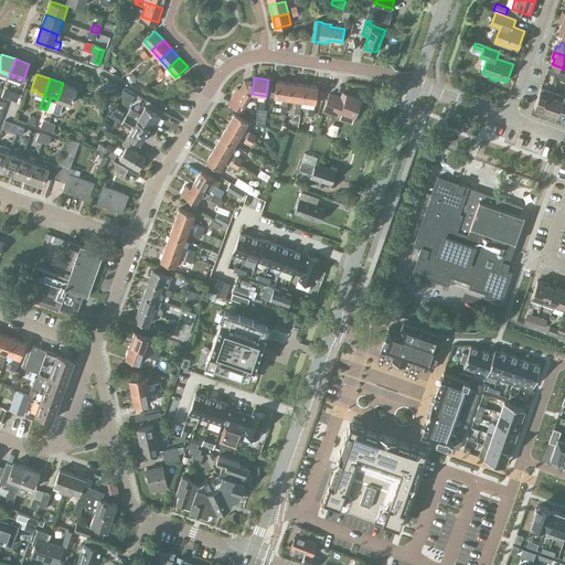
[(228,103),(243,112),(253,94),(252,94),(254,82),(245,81),(241,89),(237,88),(228,103)]
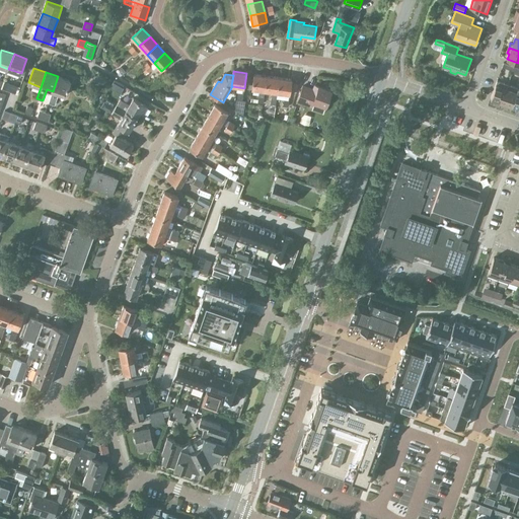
[(257,102),(267,103),(268,94),(267,94),(267,91),(265,91),(268,76),(254,74),(252,89),(260,90),(260,95),(258,95),(257,102)]
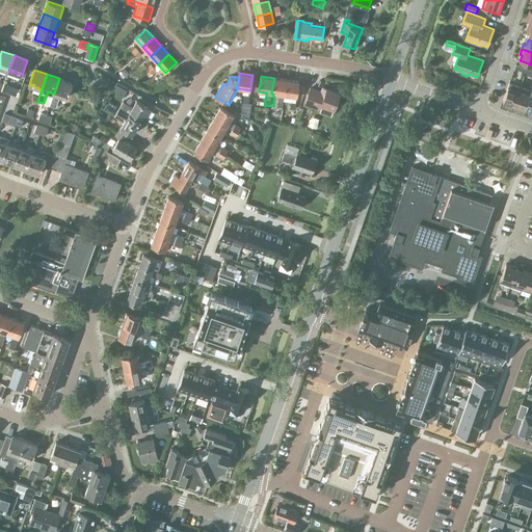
[(50,105),(57,108),(60,96),(68,99),(73,83),(59,78),(54,94),(50,105)]
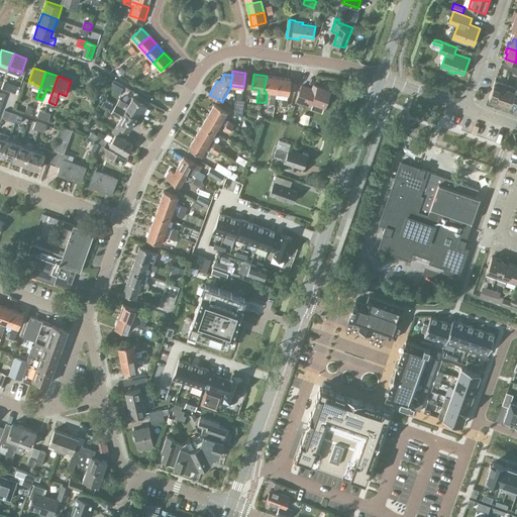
[(270,104),(270,106),(275,107),(275,104),(276,98),(277,92),(279,78),(267,76),(264,91),(266,91),(272,92),(271,97),(270,104)]
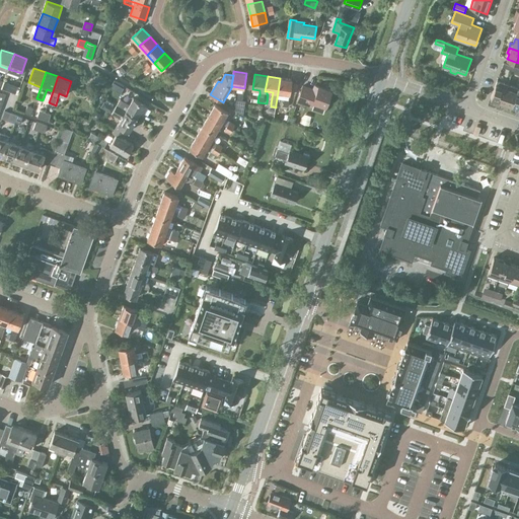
[(278,92),(290,94),(292,79),(280,78),(278,92)]
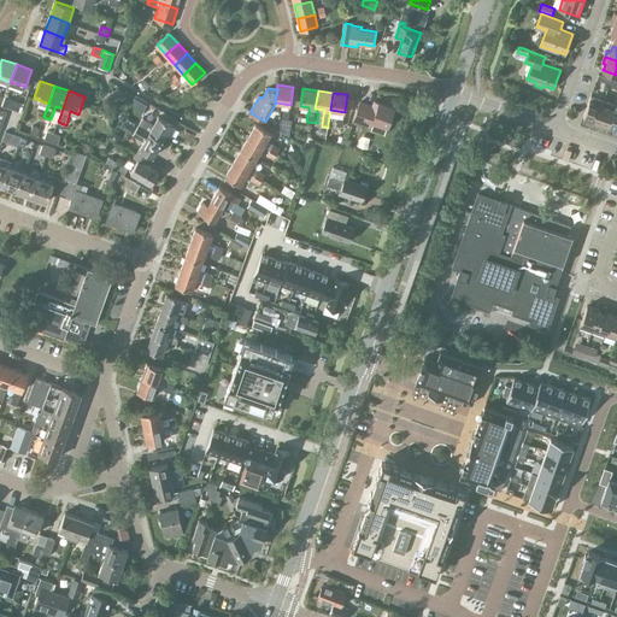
[(583,117),(597,122),(604,101),(592,97),(583,117)]
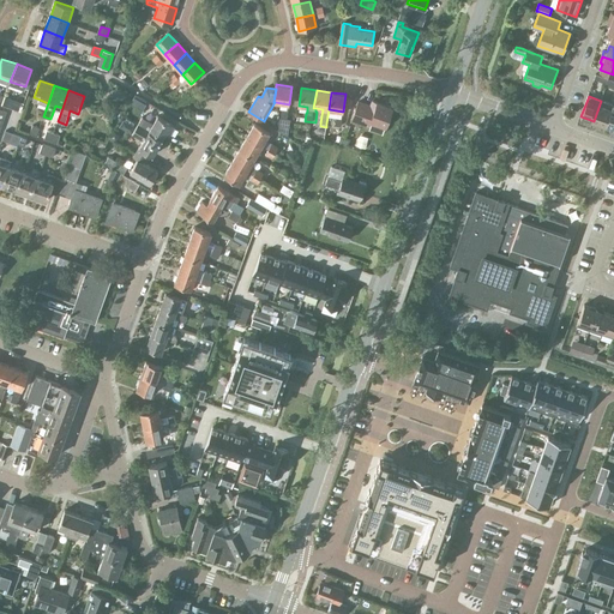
[(130,104),(143,112),(146,106),(133,98),(130,104)]
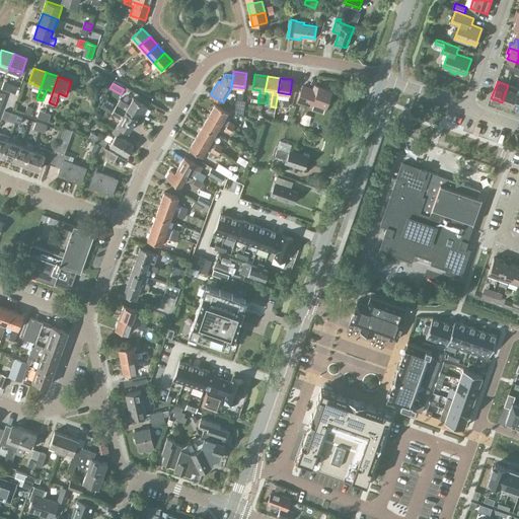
[(298,101),(312,106),(314,101),(326,106),(331,90),(315,85),(313,89),(304,85),(298,101)]
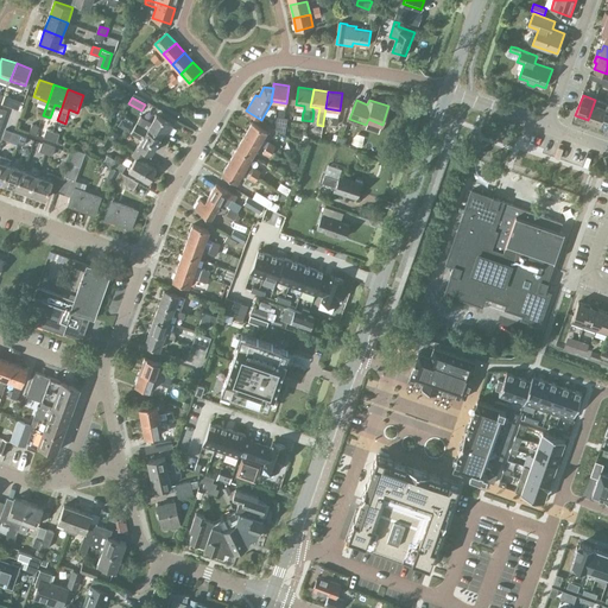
[(595,100),(588,120),(600,125),(607,103),(595,100)]
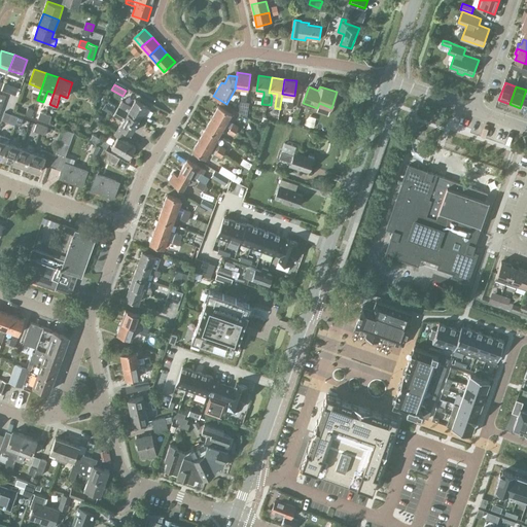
[(123,101),(119,106),(118,107),(128,112),(140,119),(142,114),(146,116),(150,108),(136,99),(132,106),(123,101)]
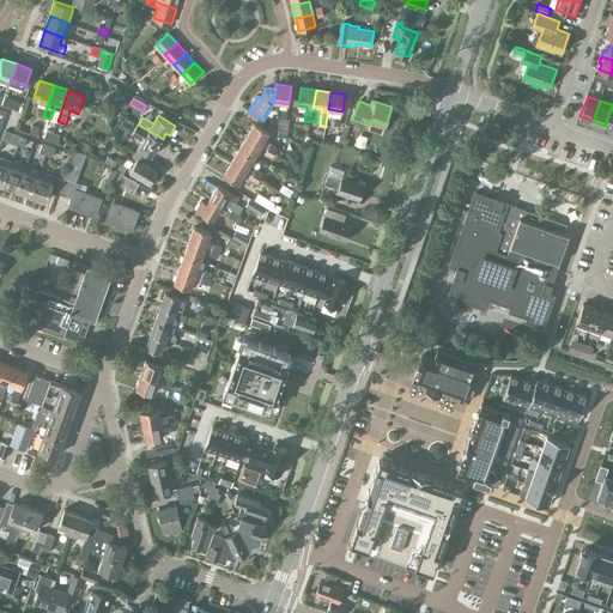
[(293,122),(286,121),(287,120),(280,119),(279,129),(292,132),(293,122)]
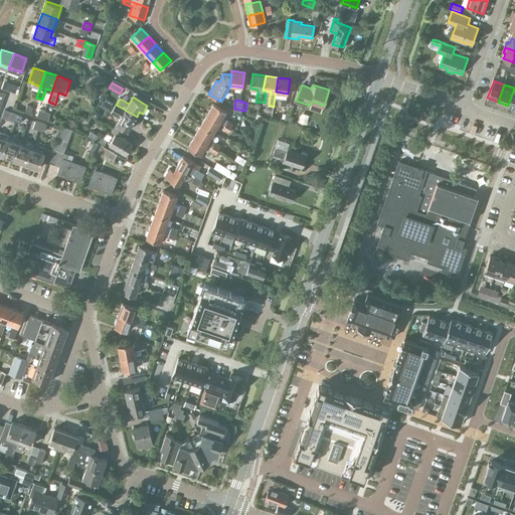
[(208,115),(220,122),(231,128),(233,124),(229,121),(223,118),(227,112),(214,104),(208,115)]
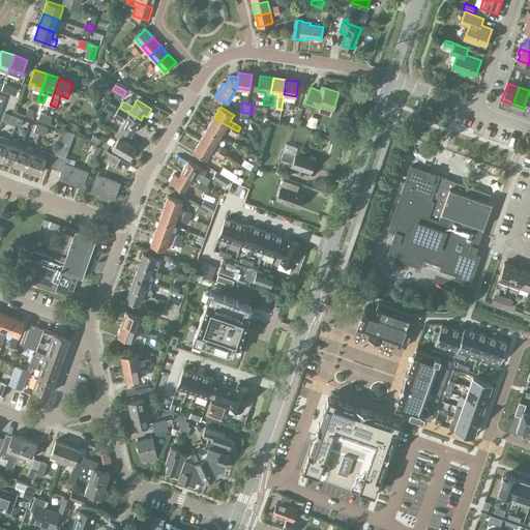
[(26,116),(32,118),(34,110),(29,108),(26,116)]
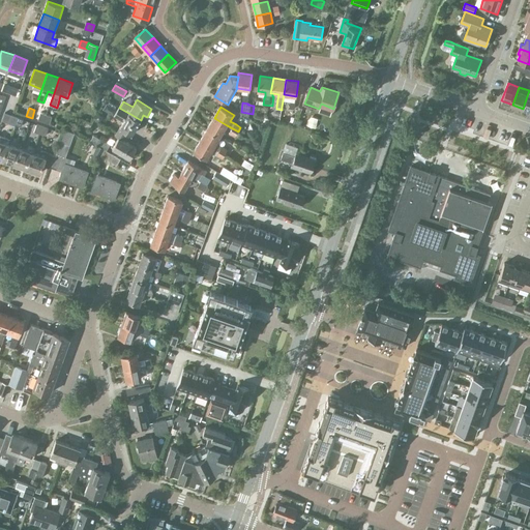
[(117,131),(126,138),(129,133),(133,135),(141,120),(128,113),(119,108),(114,116),(124,121),(120,127),(117,131)]
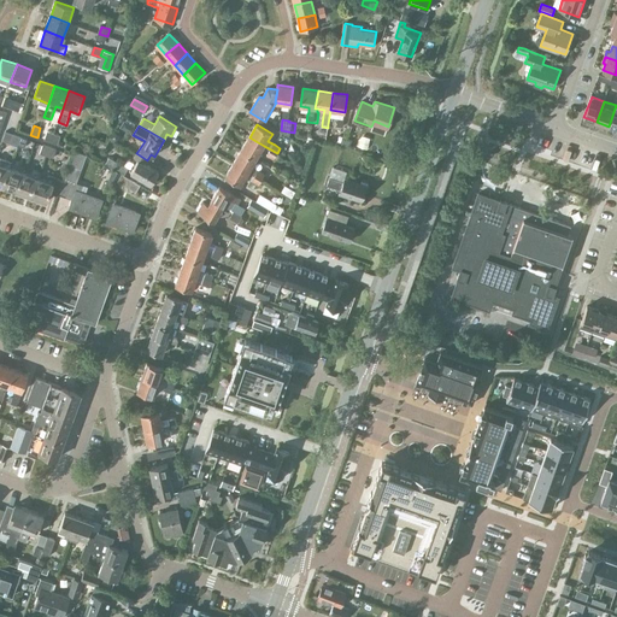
[(45,140),(52,142),(54,134),(47,131),(45,140)]
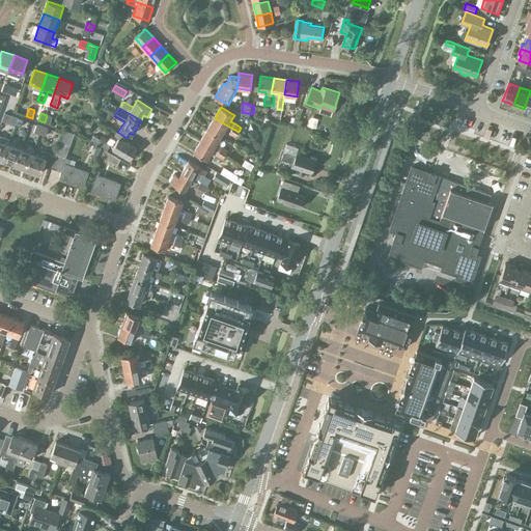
[(9,122),(16,124),(19,117),(12,115),(9,122)]
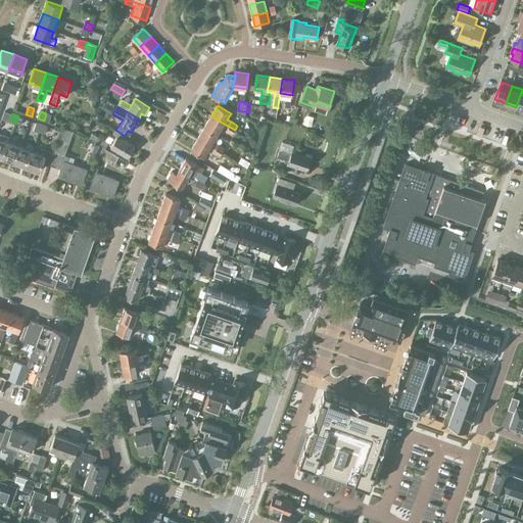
[(15,123),(21,125),(24,117),(18,115),(15,123)]
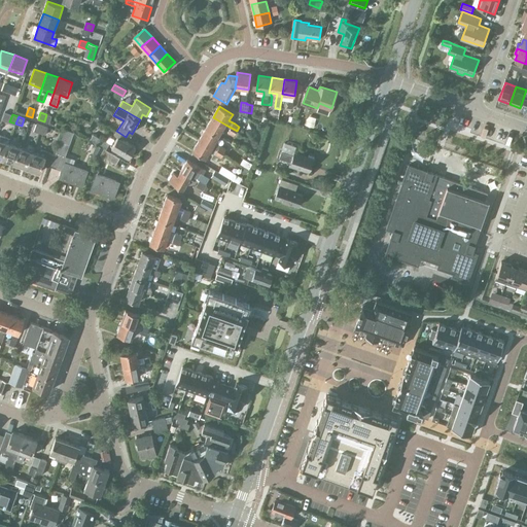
[(219,136),(222,130),(227,133),(229,133),(234,136),(237,131),(225,125),(213,117),(206,128),(219,136)]
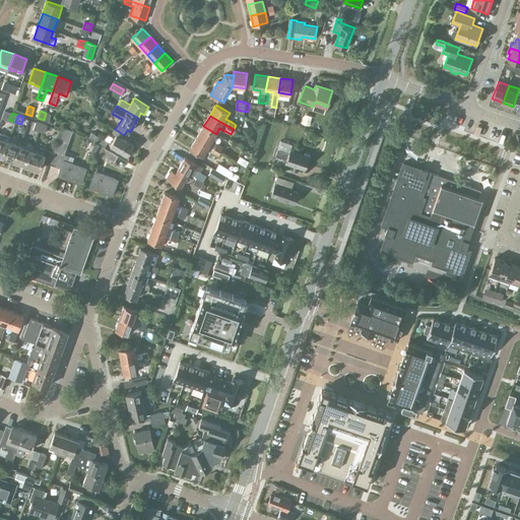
[(34,129),(40,131),(43,124),(37,122),(34,129)]
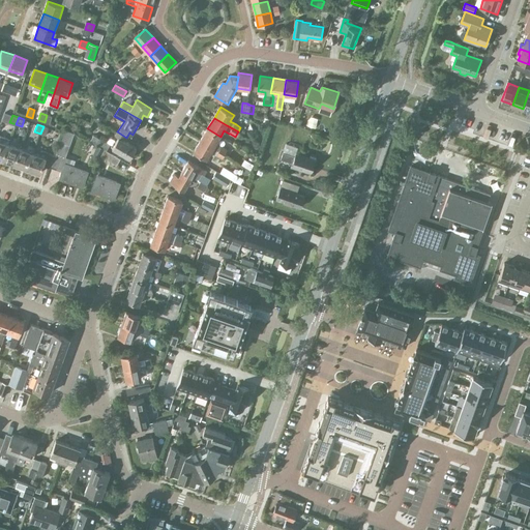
[(40,134),(47,136),(49,128),(43,126),(40,134)]
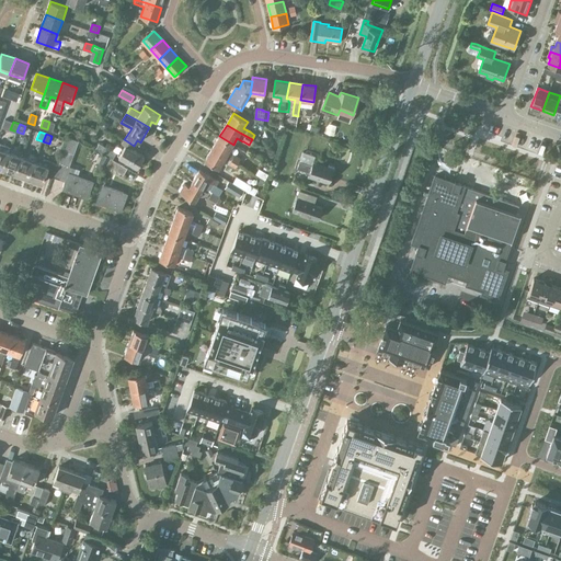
[(213,148),(232,159),(238,163),(241,158),(235,155),(229,151),(233,145),(219,136),(213,148)]
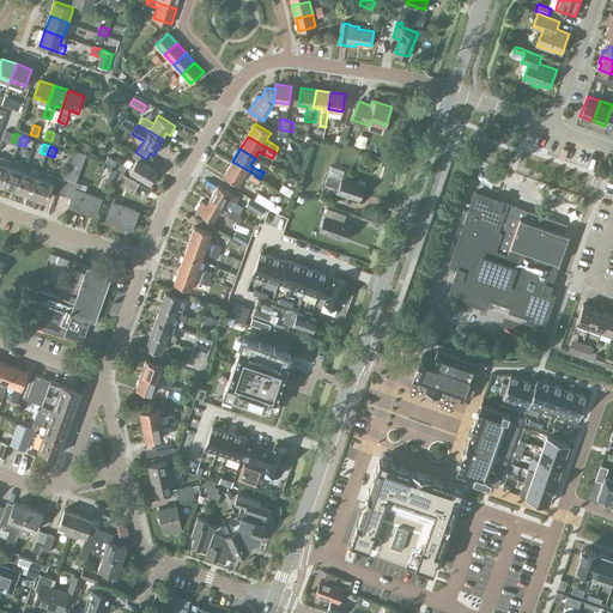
[(131,171),(151,183),(158,171),(144,163),(146,159),(135,152),(133,157),(138,159),(131,171)]
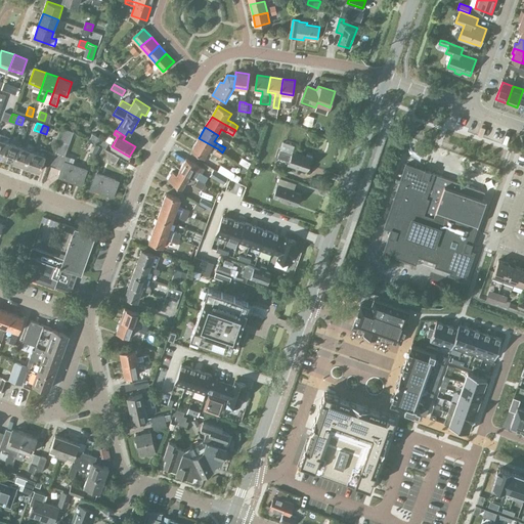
[(0,157),(3,158),(8,142),(8,143),(10,138),(0,133),(0,157)]
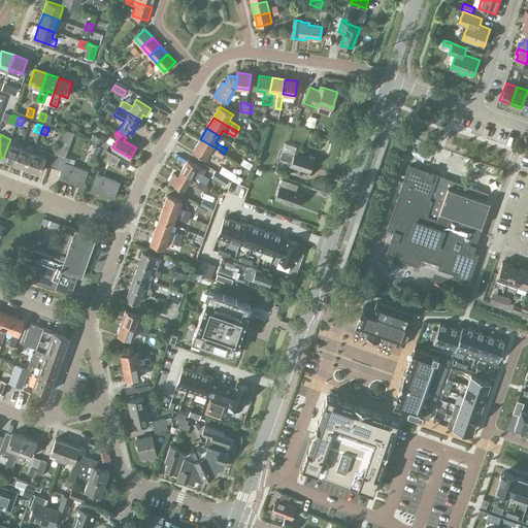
[(91,140),(106,150),(110,144),(94,134),(91,140)]
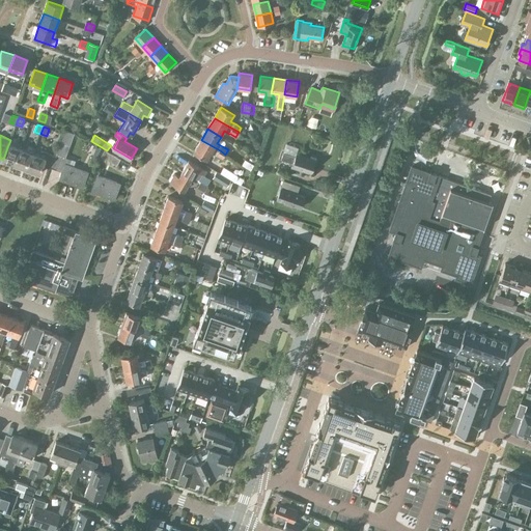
[(94,147),(75,140),(73,146),(92,154),(94,147)]
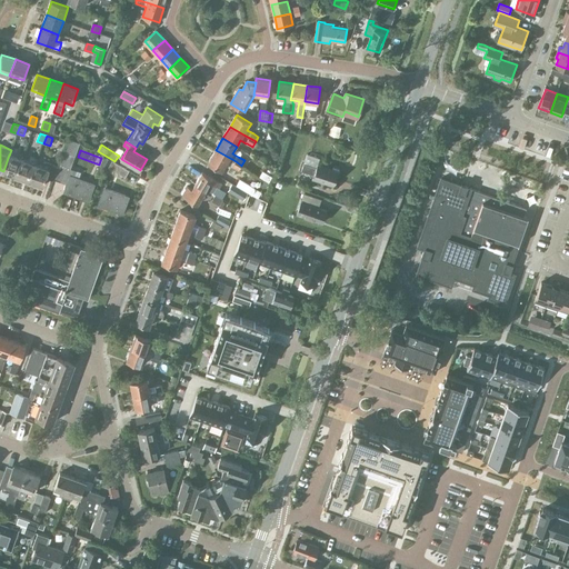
[(223,170),(227,172),(230,166),(232,167),(239,170),(241,166),(236,161),(216,150),(209,162),(223,170)]
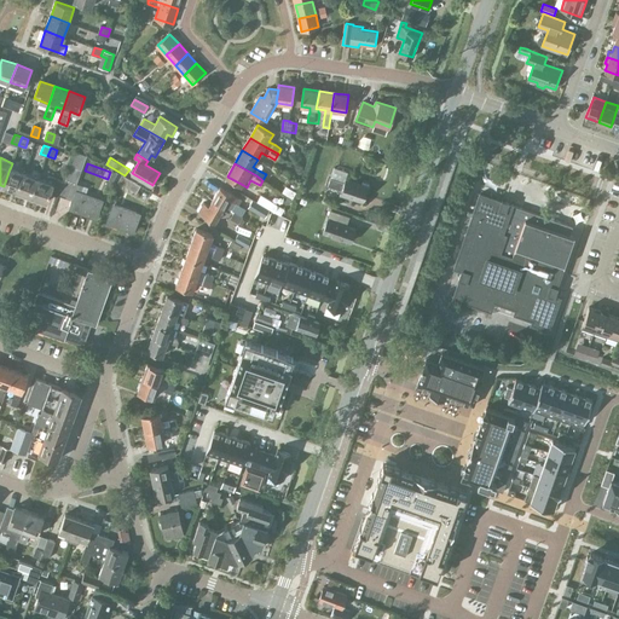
[(341,194),(364,202),(370,184),(363,181),(363,184),(346,179),(348,172),(335,167),(331,178),(328,186),(342,191),(341,194)]
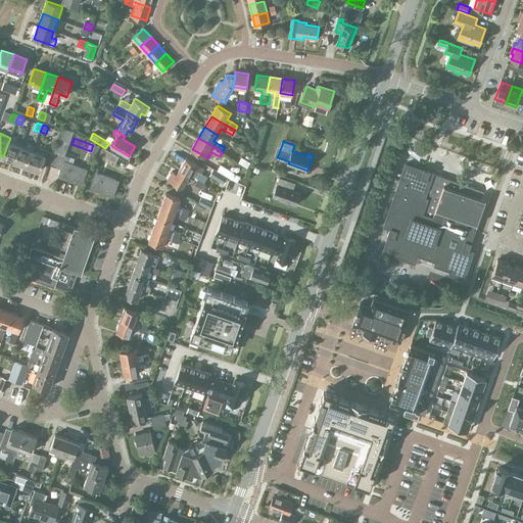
[(15,162),(20,147),(8,143),(8,142),(3,157),(15,162)]
